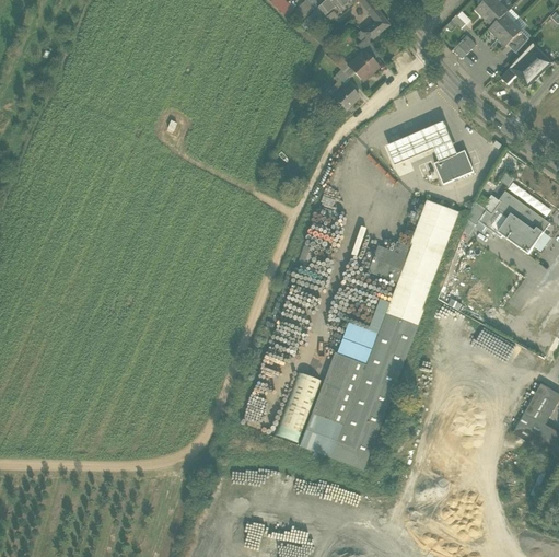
[(270,0),(287,14),(293,7),(286,0),(270,0)]
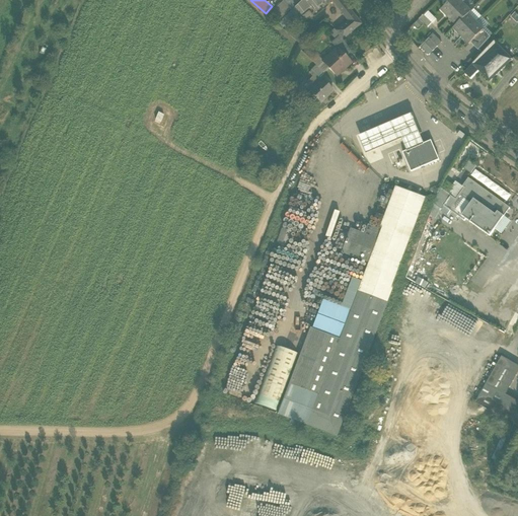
[(284,14),(290,8),(283,0),(281,0),(270,9),(279,19),(284,14)]
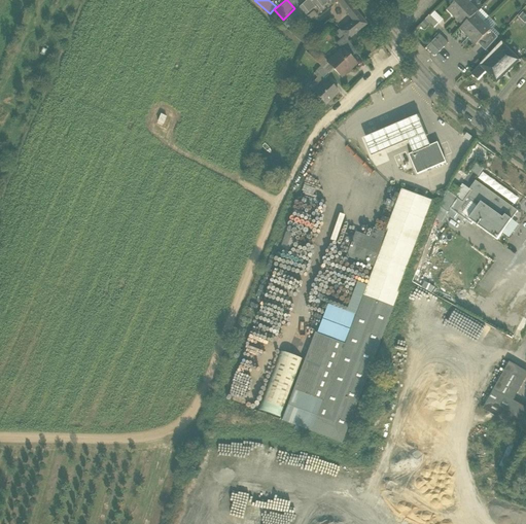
[(287,0),(294,8),(297,4),(303,0),(287,0)]
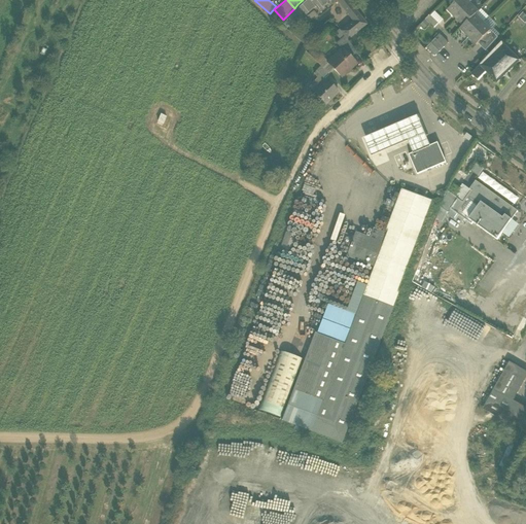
[(310,6),(314,3),(311,0),(304,0),(297,5),(304,12),(310,6)]
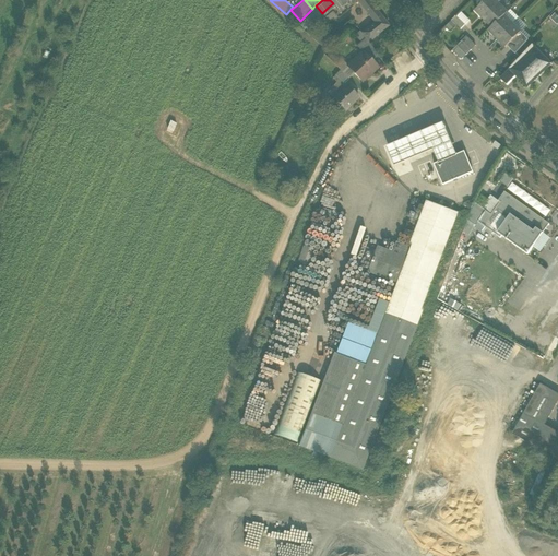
[(351,2),(349,0),(347,0),(337,8),(333,3),(329,7),(331,9),(334,13),(335,14),(351,2)]
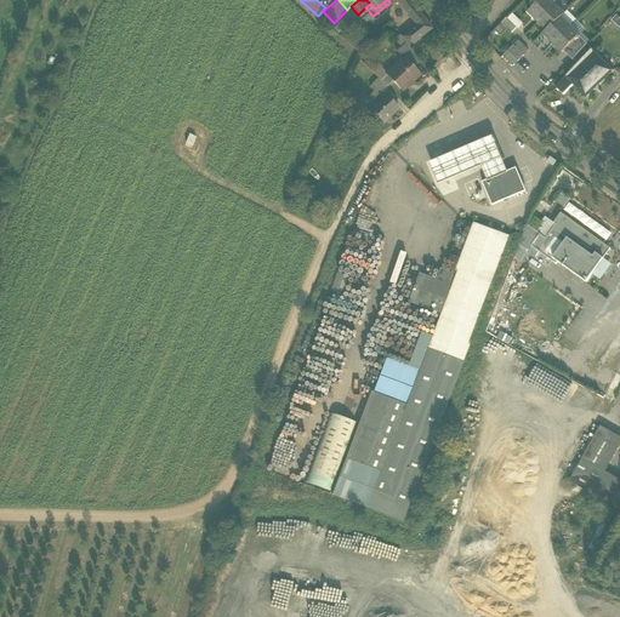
[(400,34),(408,44),(431,26),(409,0),(402,6),(403,9),(415,23),(400,34)]
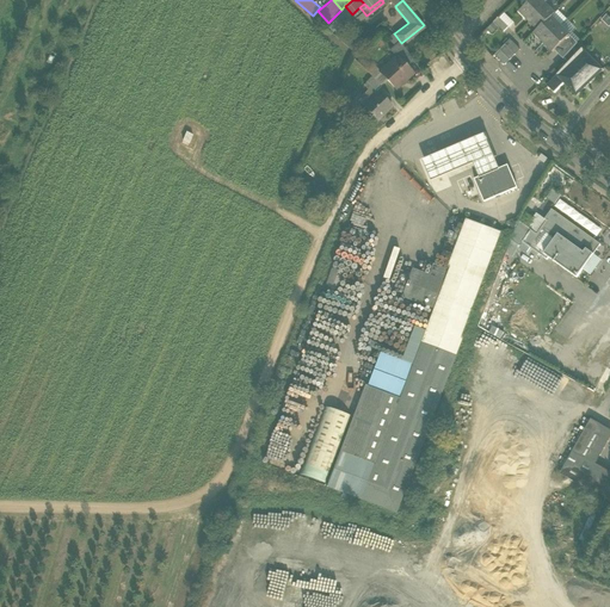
[(527,0),(518,10),(528,18),(544,1),(543,0),(527,0)]
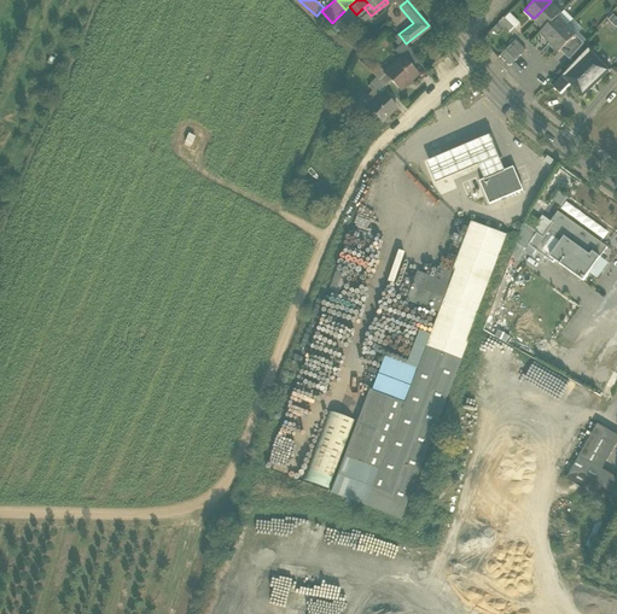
[(565,6),(560,0),(552,0),(551,1),(560,11),(564,7),(565,6)]
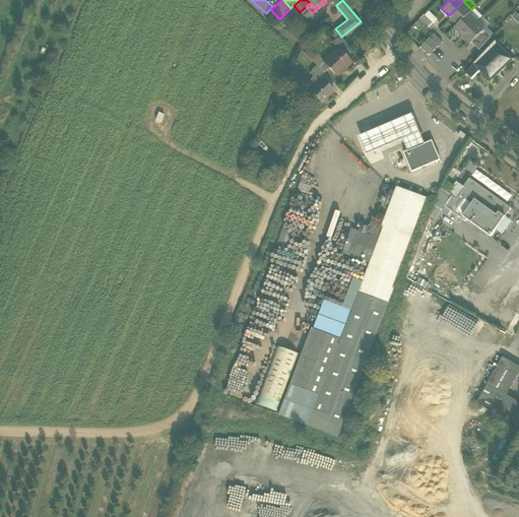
[(471,9),(463,1),(449,15),(456,23),(468,12),(471,9)]
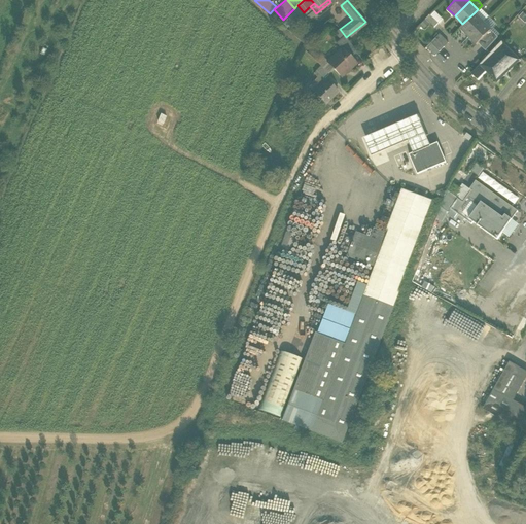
[(304,12),(297,5),(294,8),(288,14),(293,20),(304,12)]
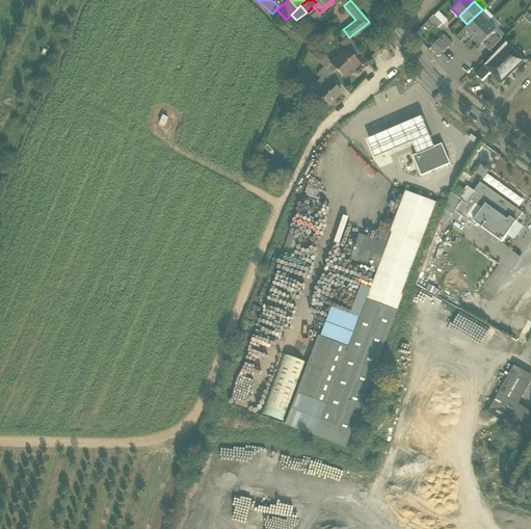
[(479,12),(487,20),(493,15),(485,6),(482,9),(479,12)]
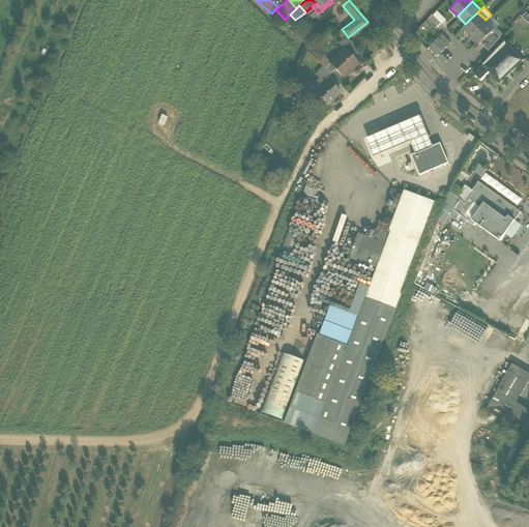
[(314,8),(306,15),(311,18),(317,12),(314,8)]
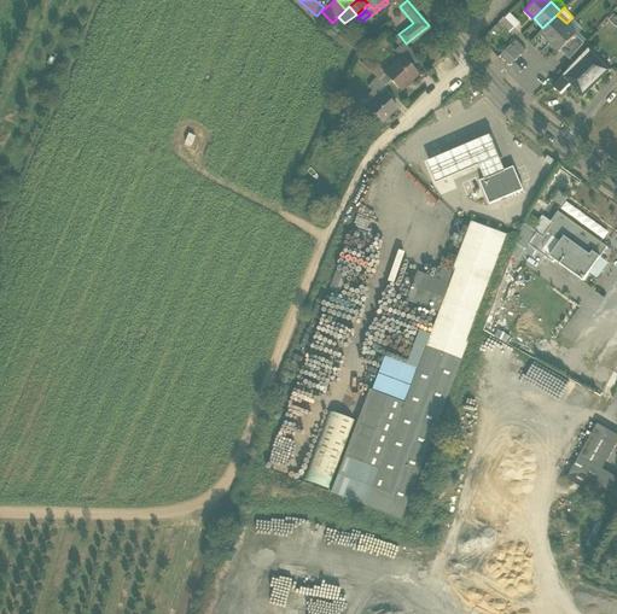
[(510,11),(504,16),(513,25),(514,25),(519,21),(510,11)]
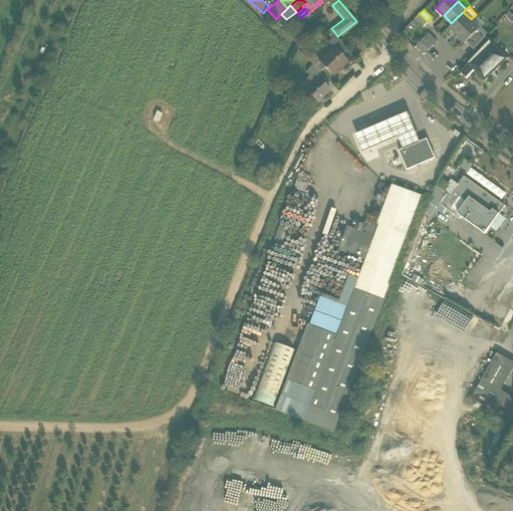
[(414,17),(423,25),(427,21),(419,13),(418,12),(414,17)]
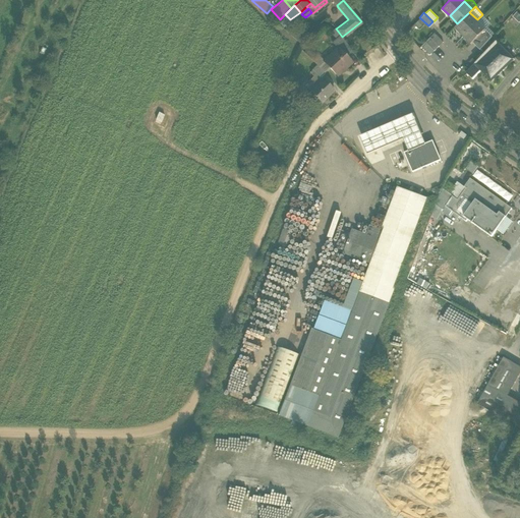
[(477,19),(469,12),(457,23),(455,26),(462,35),(477,19)]
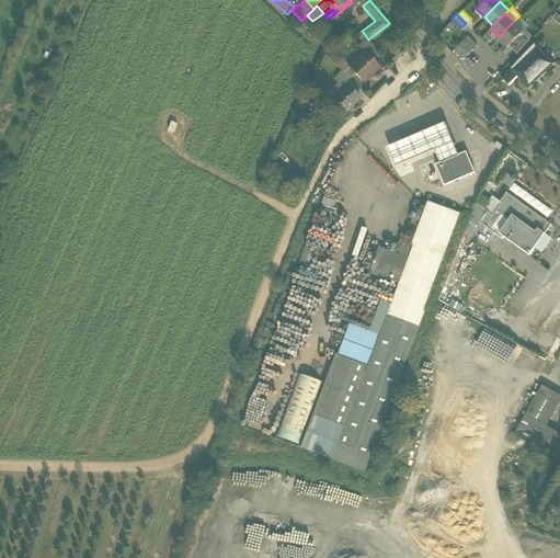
[(304,29),(312,21),(307,15),(301,21),(299,24),(304,29)]
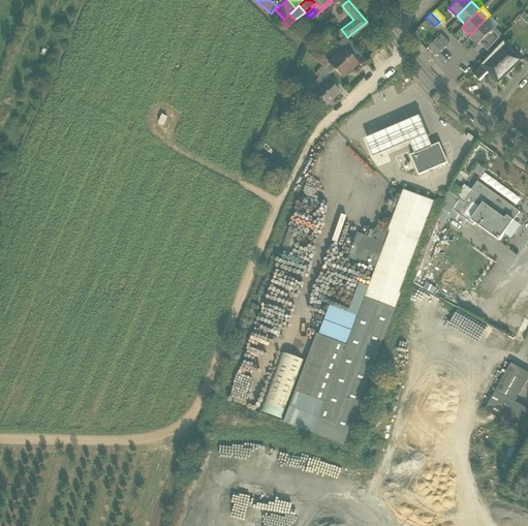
[(498,22),(490,14),(485,20),(492,28),(494,25),(498,22)]
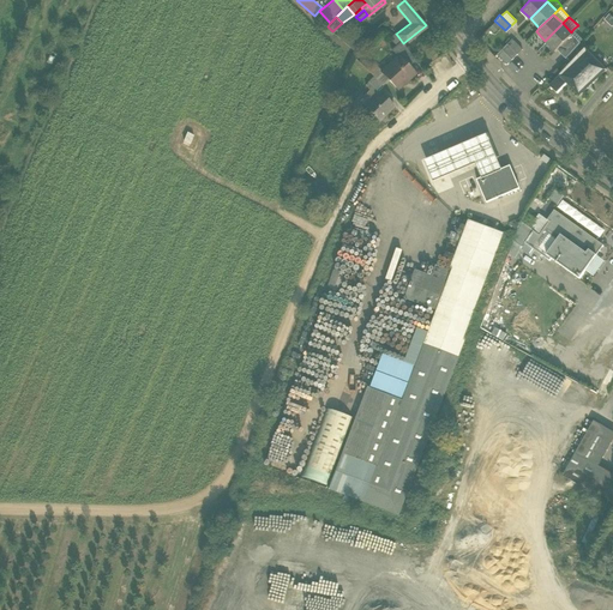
[(571,32),(563,23),(545,41),(554,49),(557,48),(571,32)]
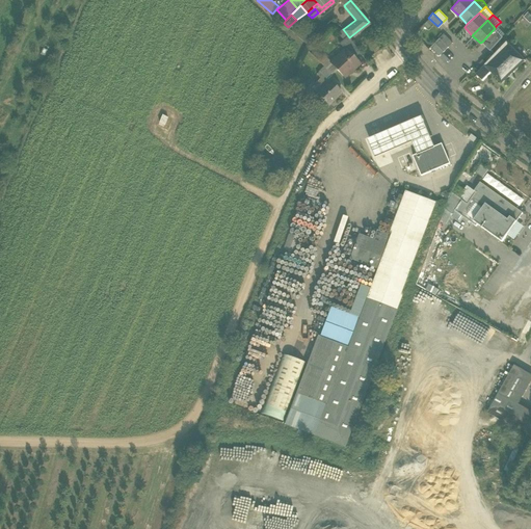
[(504,33),(497,25),(495,28),(502,35),(504,33)]
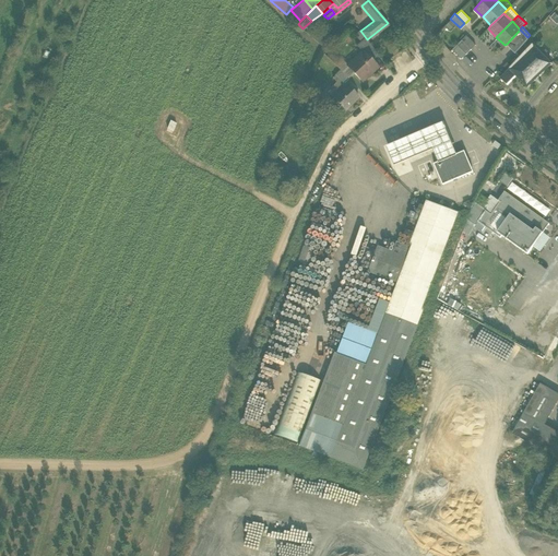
[(507,44),(514,51),(527,37),(520,30),(507,44)]
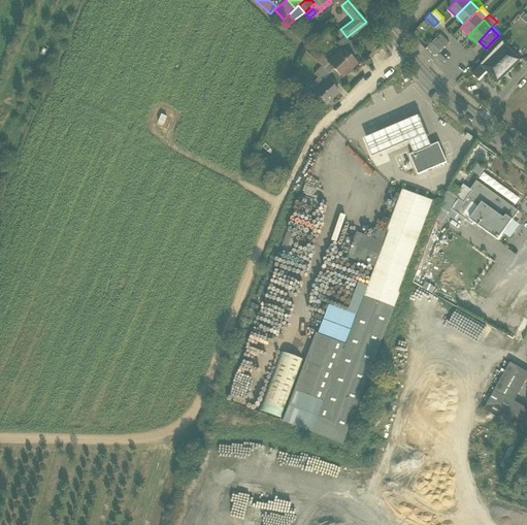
[(439,32),(435,36),(445,45),(449,40),(439,32)]
